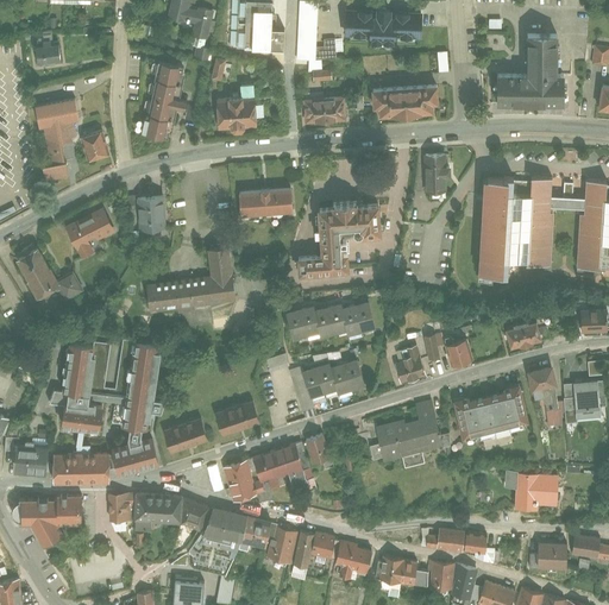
[(35,0),(35,2),(90,4),(90,2),(93,2),(93,16),(104,16),(104,0),(35,0)]
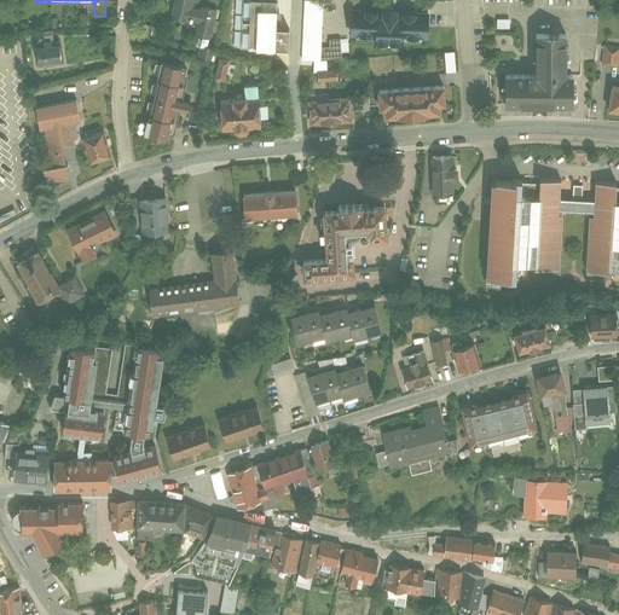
[(208,48),(212,30),(215,16),(217,12),(200,9),(200,12),(191,10),(194,0),(172,0),(168,22),(196,27),(194,39),(195,39),(192,51),(198,52),(196,63),(209,65),(213,50),(208,48)]
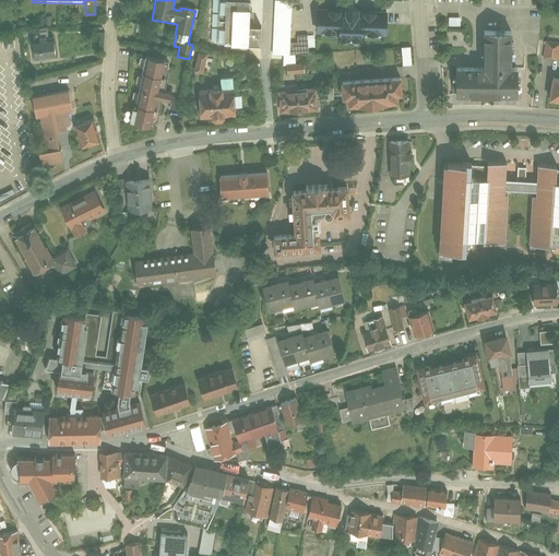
[(251,25),(252,0),(221,0),(221,7),(218,7),(216,47),(263,49),(264,25),(251,25)]
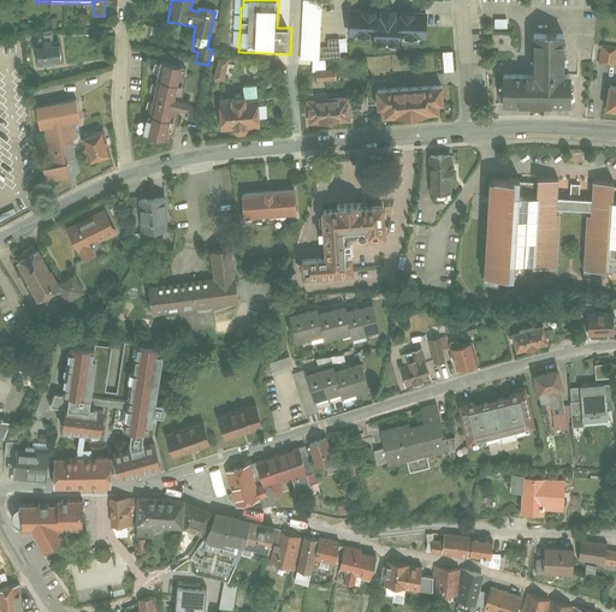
[(425,16),(349,15),(348,42),(374,43),(374,49),(400,51),(400,43),(425,45),(425,16)]
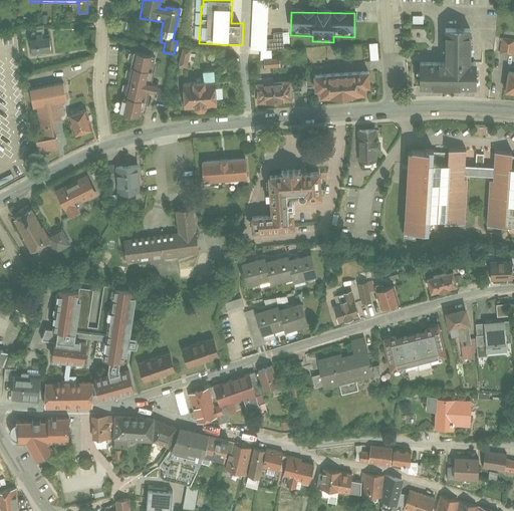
[(81,25),(68,25),(69,33),(81,33),(81,25)]
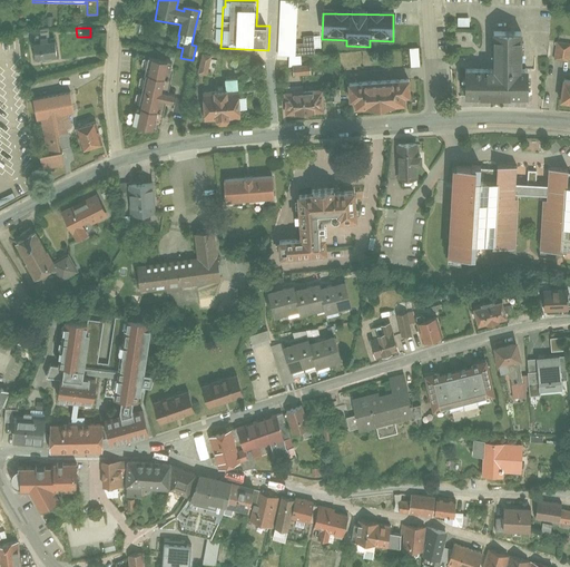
[(464,69),(464,103),(527,103),(527,69),(522,69),(522,31),(493,31),(493,69),(464,69)]
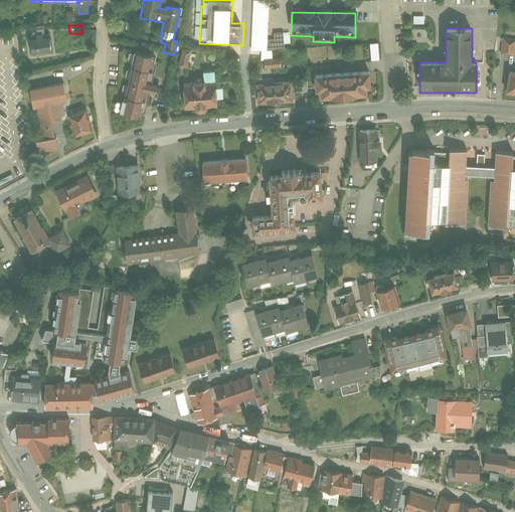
[(36,37),(29,37),(31,54),(36,54),(37,58),(46,57),(46,53),(52,52),(50,35),(42,36),(41,33),(35,33),(36,37)]
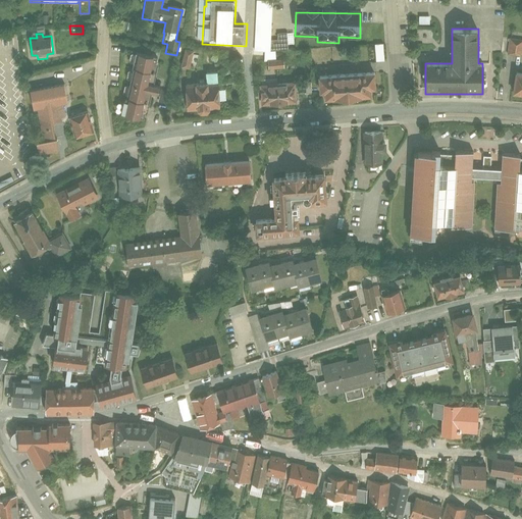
[(286,37),(277,37),(277,44),(271,44),(271,54),(286,53),(286,37)]
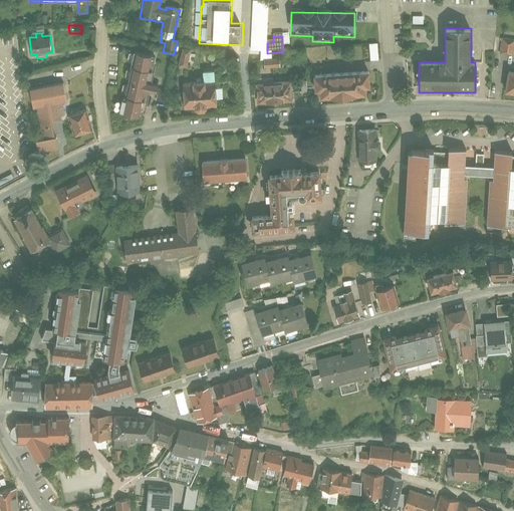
[(499,58),(512,60),(513,48),(513,43),(501,42),(499,58)]
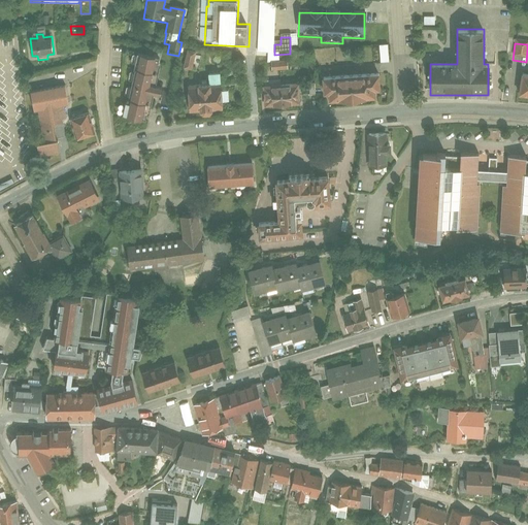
[(387,48),(378,50),(380,67),(388,67),(387,48)]
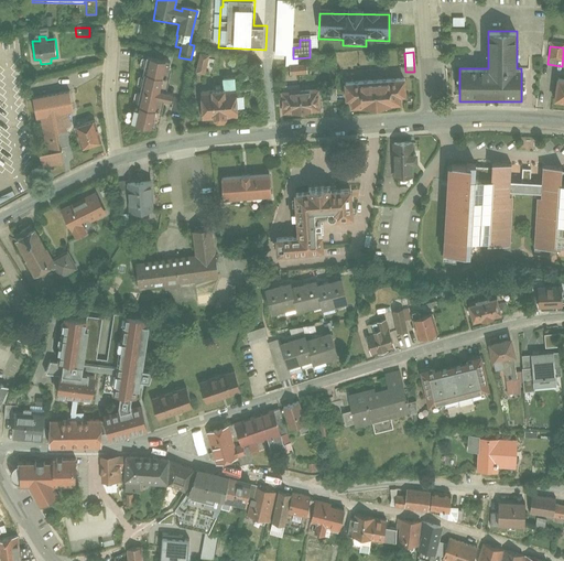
[(207,57),(198,55),(194,76),(203,78),(207,57)]
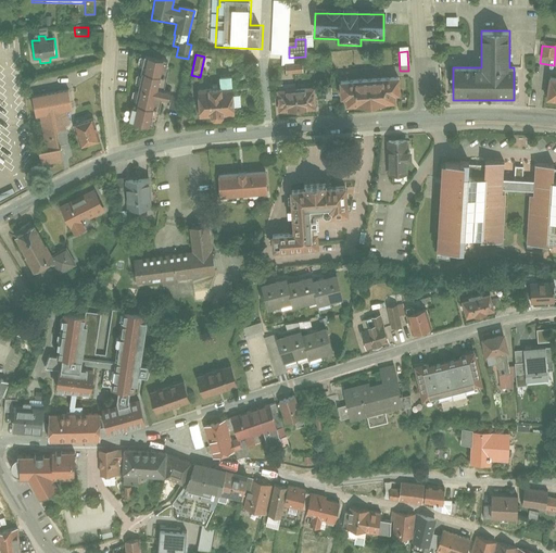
[(165,61),(144,57),(130,123),(152,127),(158,101),(168,103),(171,90),(160,88),(165,61)]
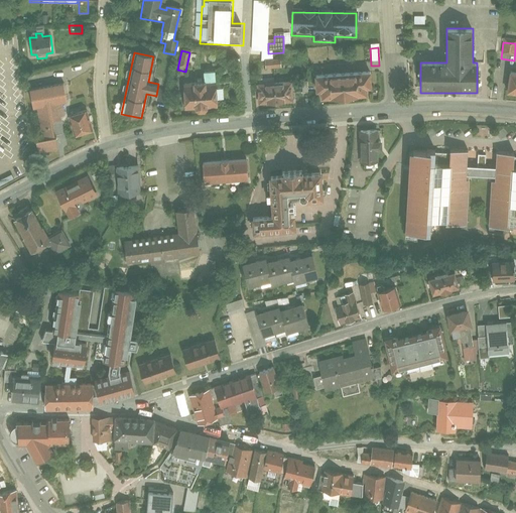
[(280,62),(263,63),(264,73),(281,72),(280,62)]
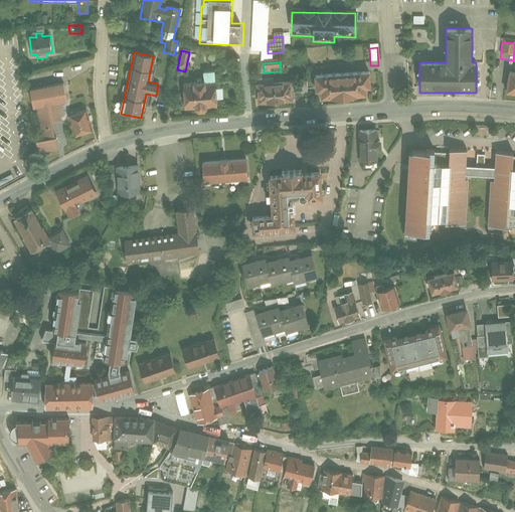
[(315,96),(321,95),(321,103),(365,100),(365,92),(371,92),(370,71),(314,74),(315,96)]
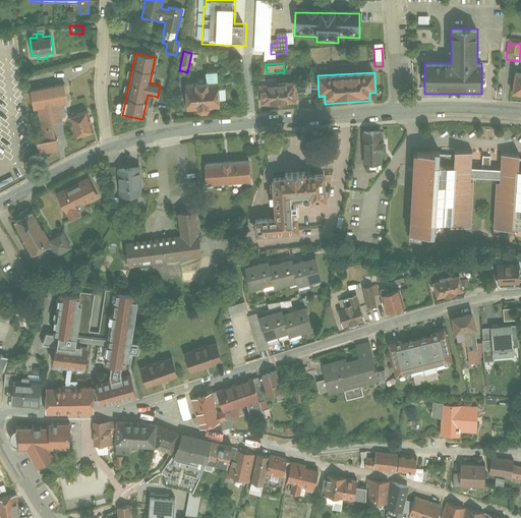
[(185,114),(197,114),(198,117),(209,116),(209,113),(219,112),(217,73),(205,74),(206,82),(194,83),(194,88),(183,89),(185,114)]
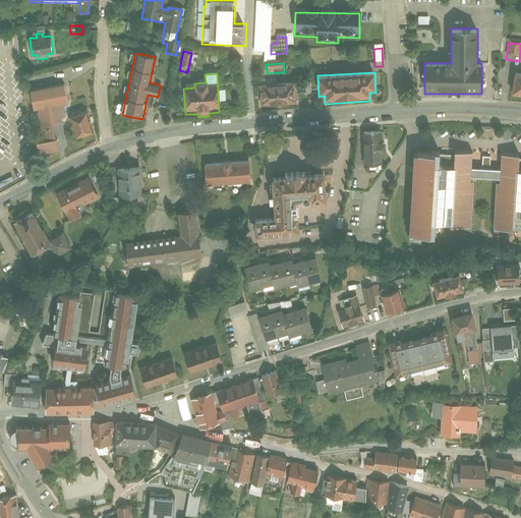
[(520,75),(515,75),(512,98),(520,98),(520,75)]
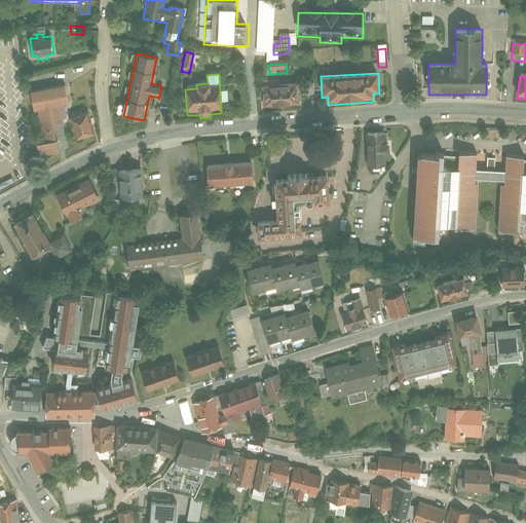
[(296,81),(261,84),(262,111),(298,109),(296,81)]
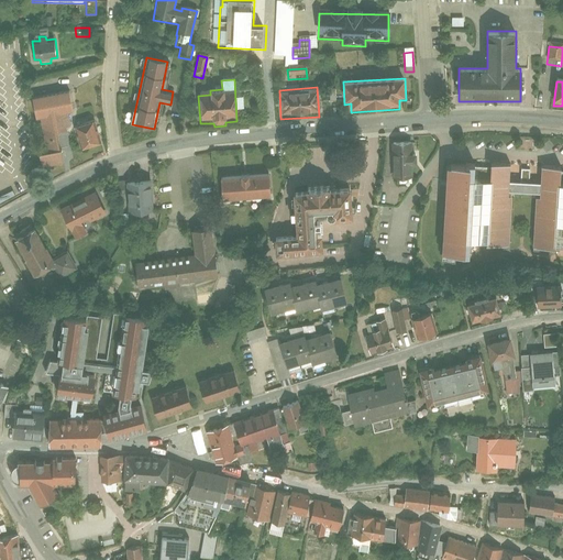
[(39,122),(45,155),(39,156),(41,171),(64,166),(61,152),(59,152),(57,135),(70,133),(67,117),(74,116),(69,92),(31,100),(35,123),(39,122)]
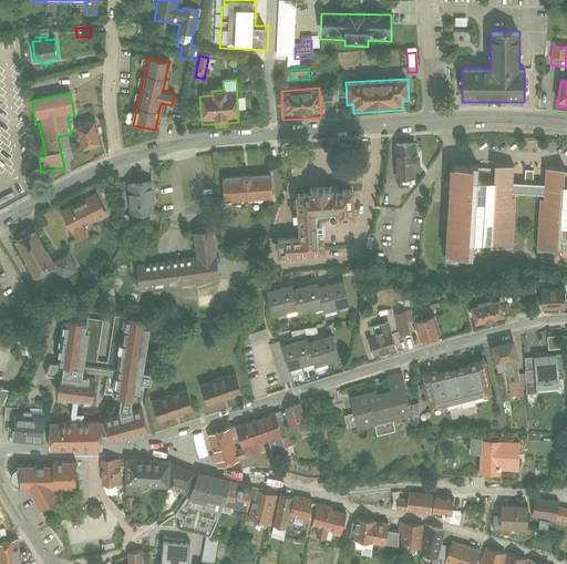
[(101,147),(94,123),(74,130),(81,153),(101,147)]
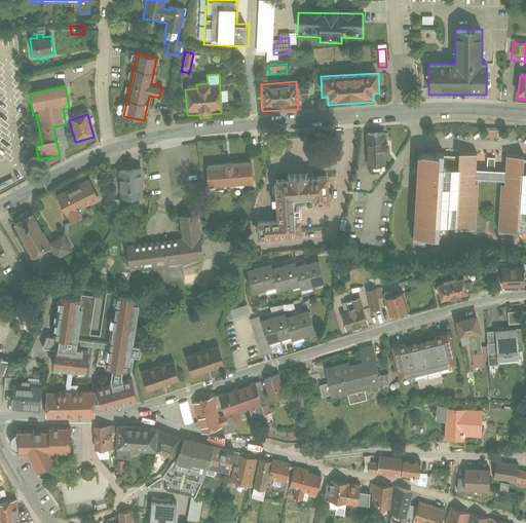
[(384,136),(365,136),(366,171),(385,171),(385,157),(388,157),(388,146),(384,146),(384,136)]
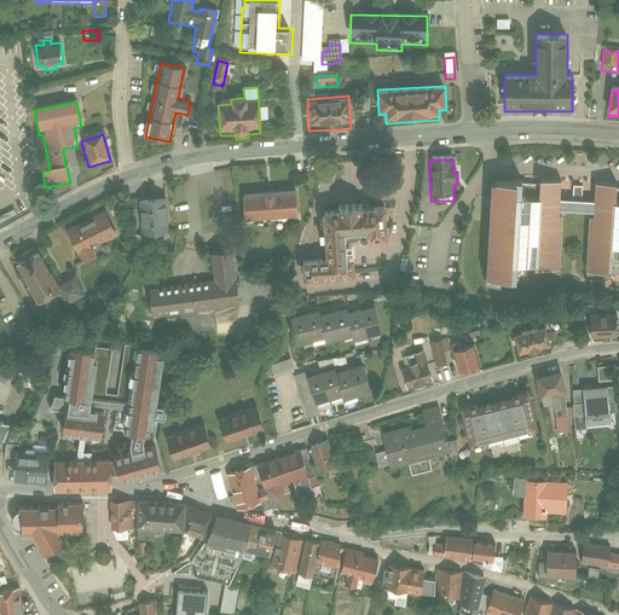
[(518,185),(484,183),(478,285),(510,286),(510,271),(559,274),(562,216),(586,219),(583,276),(618,277),(618,202),(611,202),(611,187),(595,186),(595,202),(560,201),(561,183),(534,181),(534,197),(518,196),(518,185)]
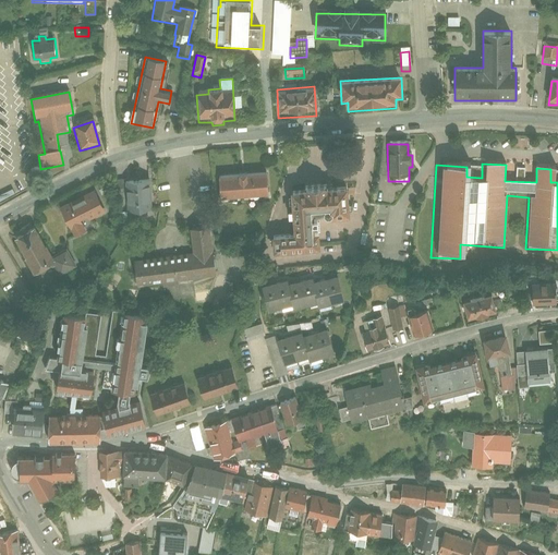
[(240,177),(219,178),(221,203),(269,198),(267,175),(249,176),(247,173),(239,173),(240,177)]
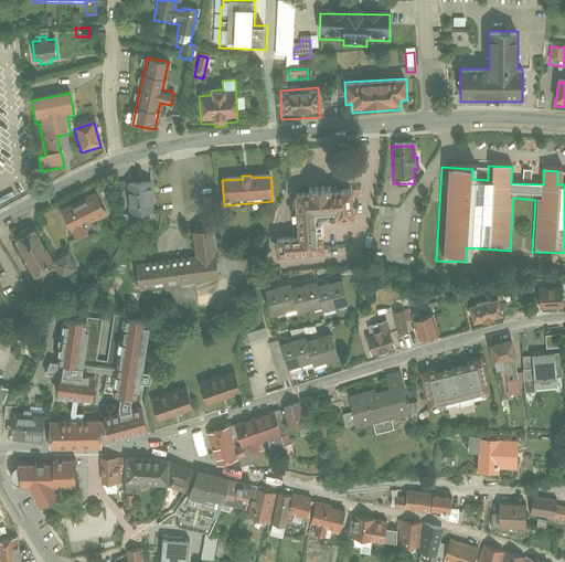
[(155,218),(152,186),(126,187),(128,219),(155,218)]
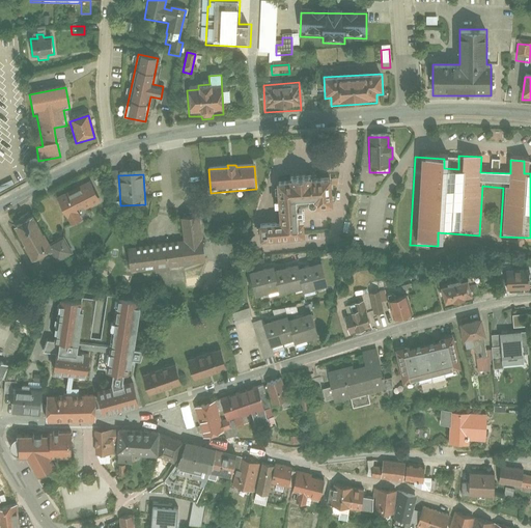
[(289,181),(277,181),(279,223),(258,224),(259,242),(304,240),(303,222),(300,222),(299,201),(309,200),(309,210),(333,207),(331,178),(313,179),(313,175),(289,176),(289,181)]
